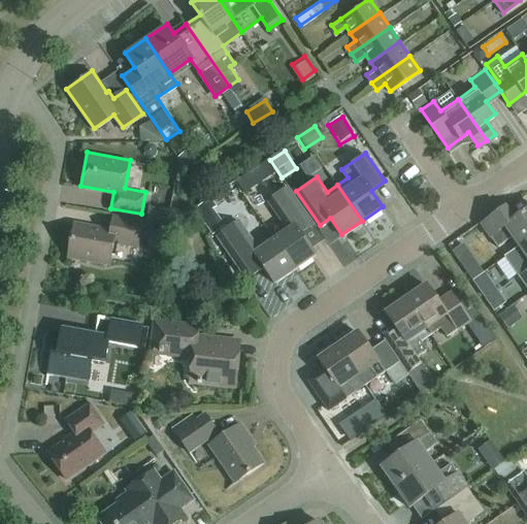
[(271,233),(294,267),(315,254),(299,231),(313,223),(287,186),(267,199),(285,224),(271,233)]
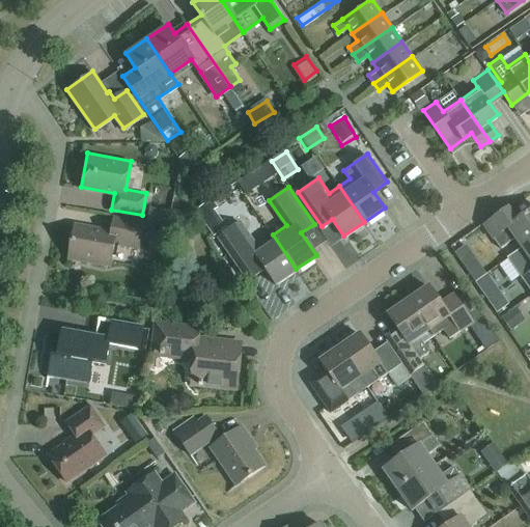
[(522,246),(529,239),(529,209),(520,216),(510,202),(483,222),(500,246),(514,236),(522,246)]
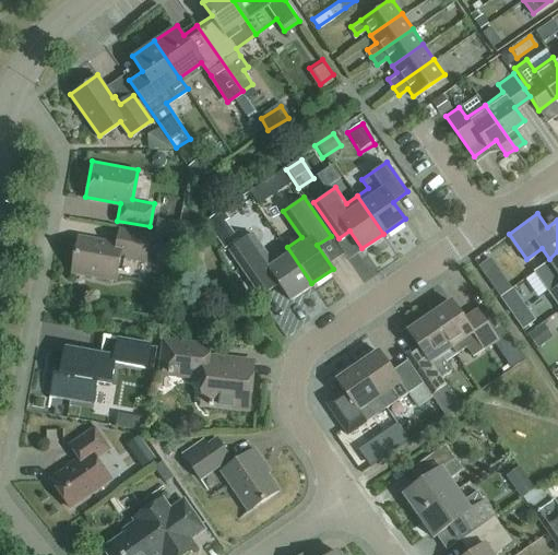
[(144,260),(150,233),(119,227),(117,244),(78,236),(72,269),(115,276),(119,255),(144,260)]
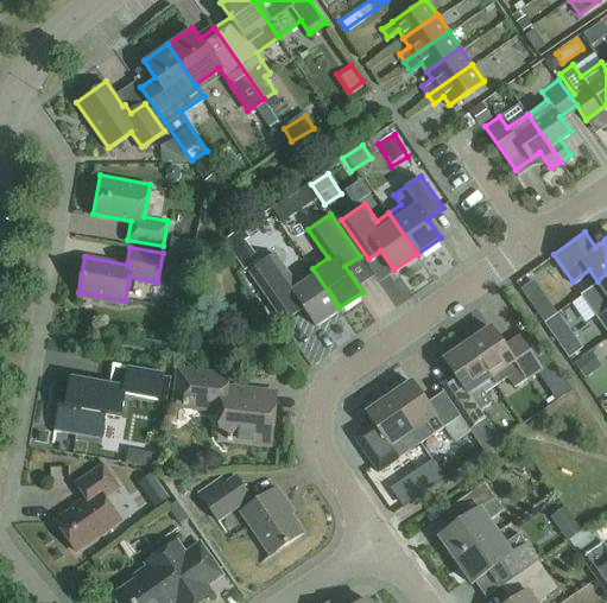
[(339,308),(313,268),(295,281),(276,253),(250,271),(283,319),(303,306),(316,324),(339,308)]
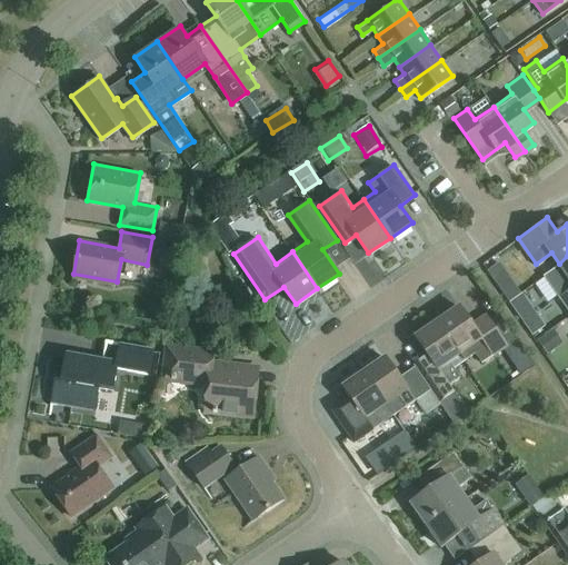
[(567,256),(559,264),(542,275),(550,285),(567,309),(567,256)]
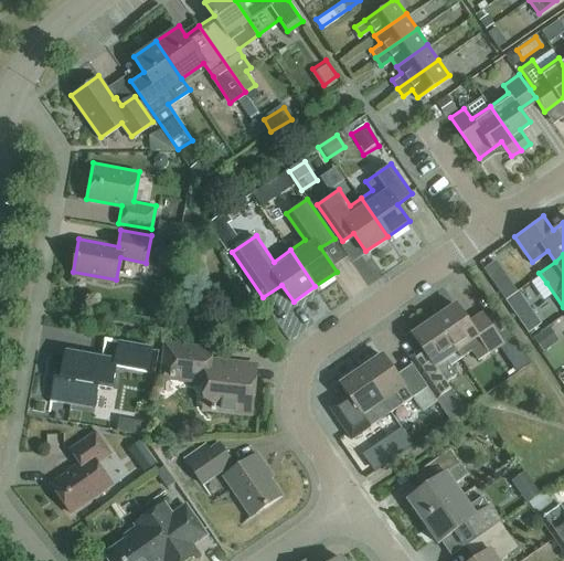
[(493,258),(482,267),(493,282),(504,274),(493,258)]
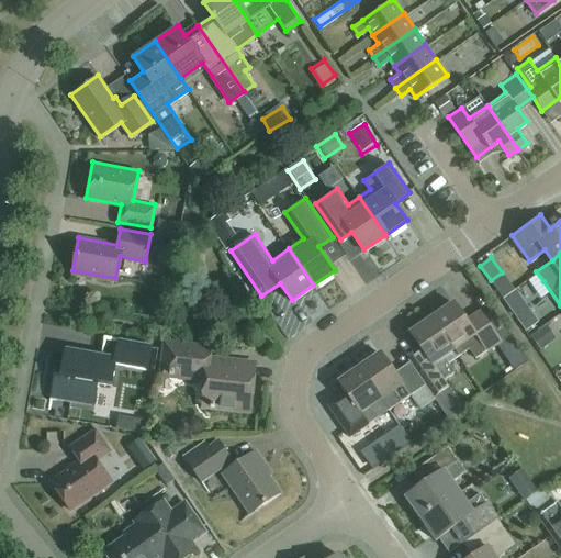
[(432,315),(458,354),(468,347),(474,356),(501,338),(480,309),(466,319),(453,301),(432,315)]
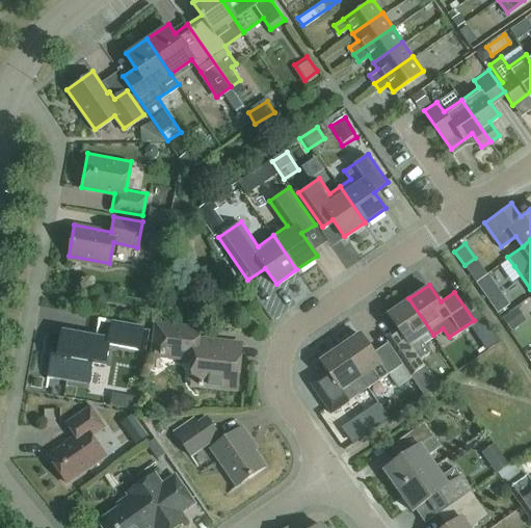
[(423,342),(433,335),(408,298),(388,313),(399,330),(386,339),(387,341),(409,374),(424,364),(419,358),(429,350),(423,342)]
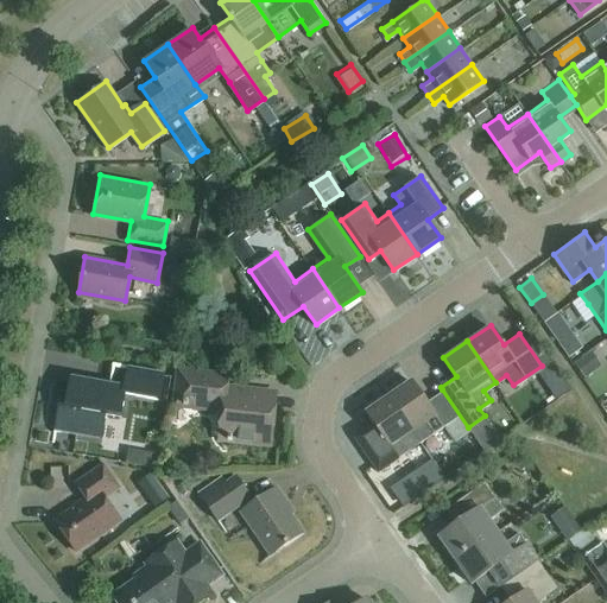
[(54,427),(55,429),(101,436),(106,412),(120,414),(124,392),(158,399),(163,373),(112,363),(108,387),(69,380),(65,402),(58,401),(54,427)]
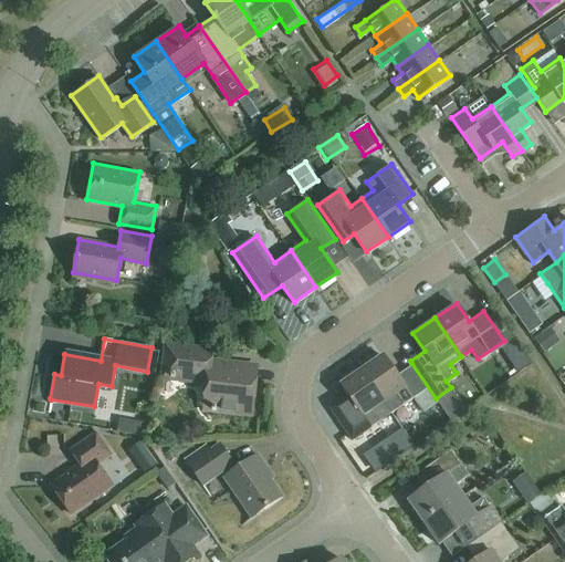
[(203,407),(246,413),(251,413),(254,382),(249,381),(251,363),(210,358),(212,345),(164,341),(160,375),(206,381),(203,407)]
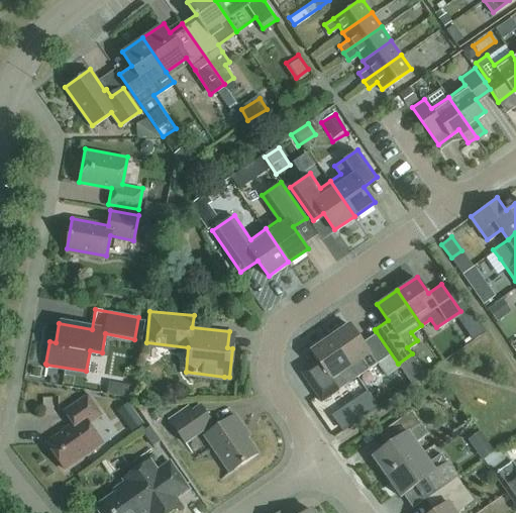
[(463,323),(472,336),(474,338),(485,330),(475,316),(474,316),(463,323)]
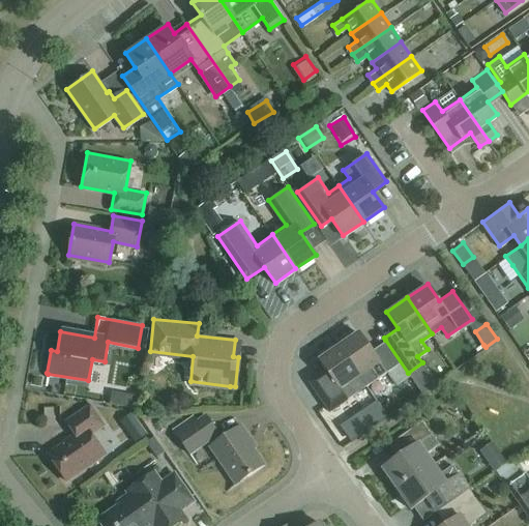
[(408,373),(385,340),(371,349),(358,331),(339,345),(365,384),(378,377),(386,371),(395,384),(410,375),(408,373)]
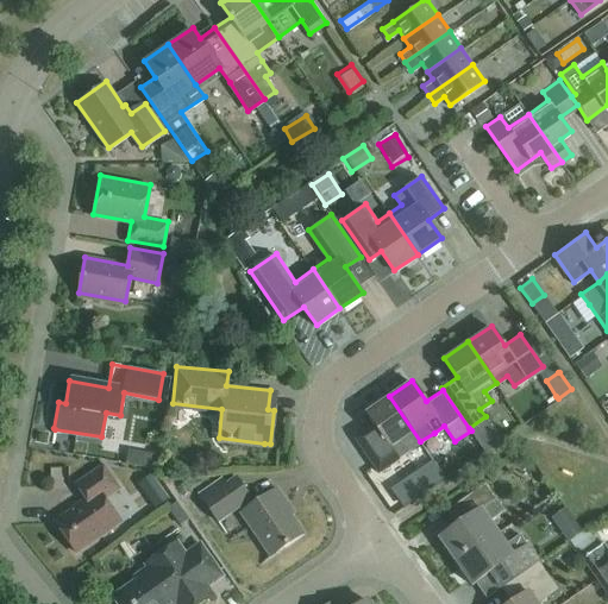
[(374,423),(355,436),(362,446),(378,470),(420,441),(389,396),(367,411),(374,423)]
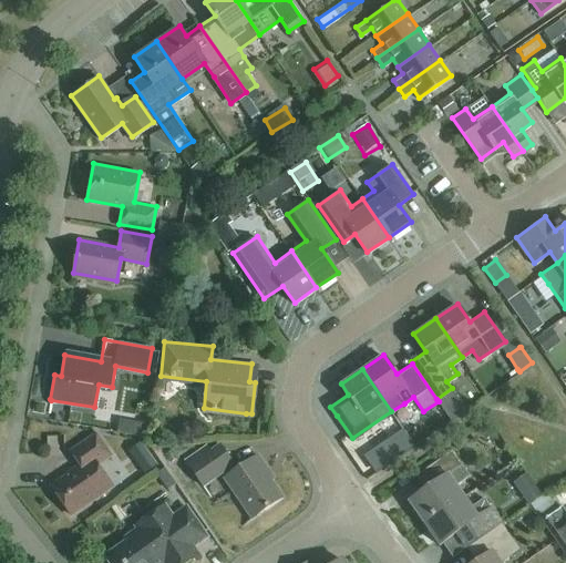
[(398,452),(412,442),(401,426),(387,436),(398,452)]
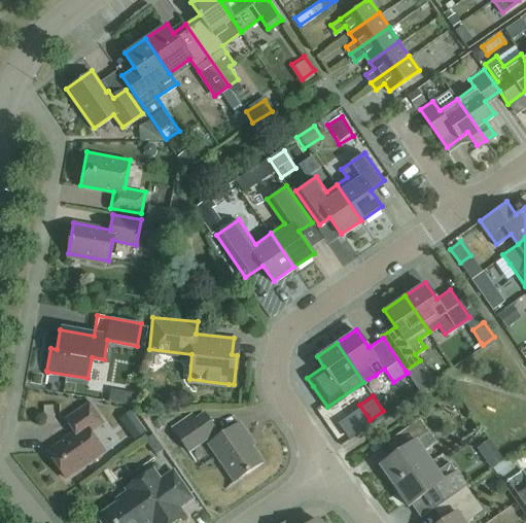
[(66,477),(104,450),(90,430),(103,421),(89,401),(65,417),(74,430),(47,449),(66,477)]
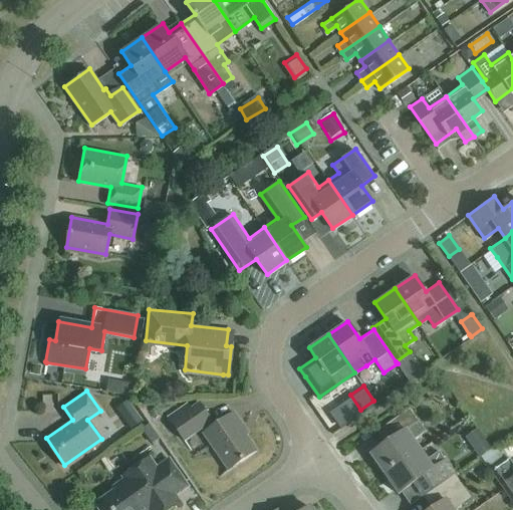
[(122,417),(133,410),(125,400),(114,407),(122,417)]
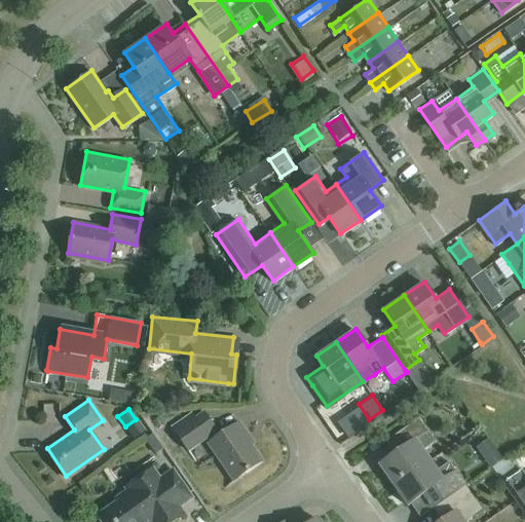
[(219,433),(203,410),(194,416),(190,411),(172,424),(188,448),(204,437),(233,479),(262,459),(251,443),(254,441),(238,419),(219,433)]
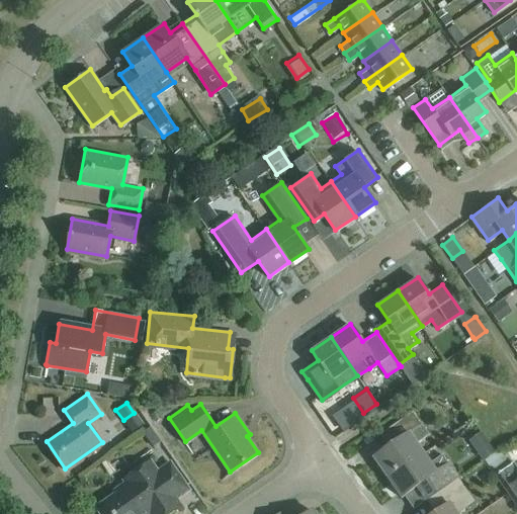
[(388,476),(423,451),(416,441),(428,433),(412,410),(384,428),(394,442),(373,456),(388,476)]
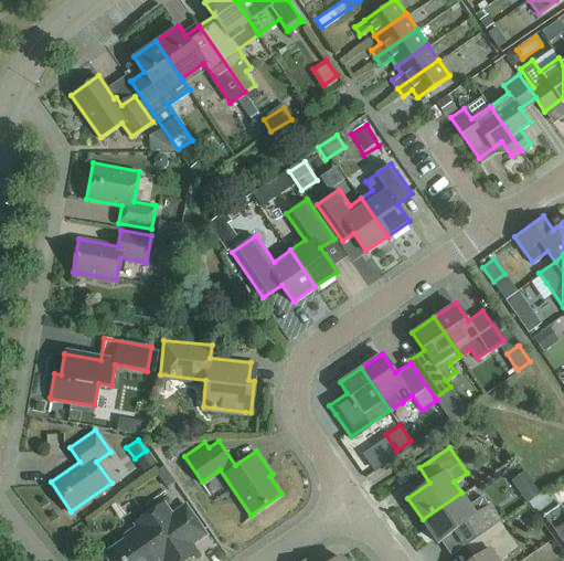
[(163,468),(152,475),(166,497),(177,490),(163,468)]
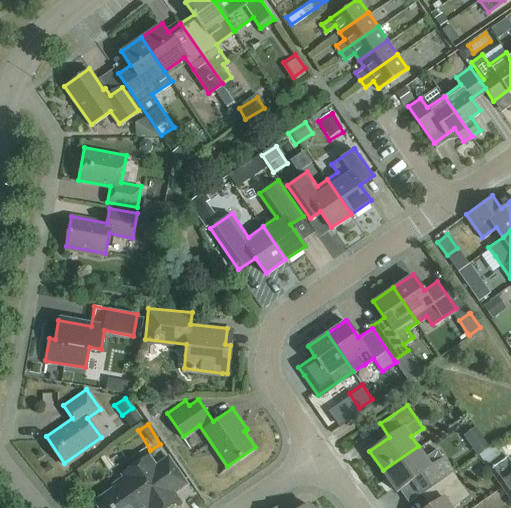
[(491,444),(478,453),(510,500),(510,461),(507,455),(502,459),(491,444)]
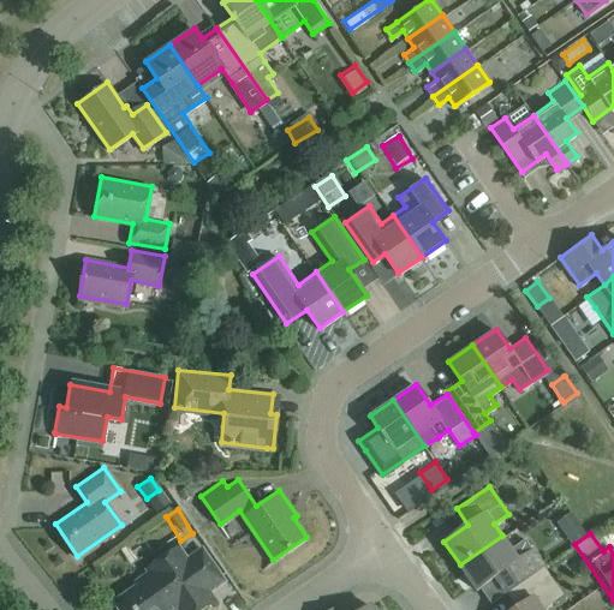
[(511,587),(544,564),(525,537),(510,548),(502,536),(460,564),(476,588),(500,572),(511,587)]
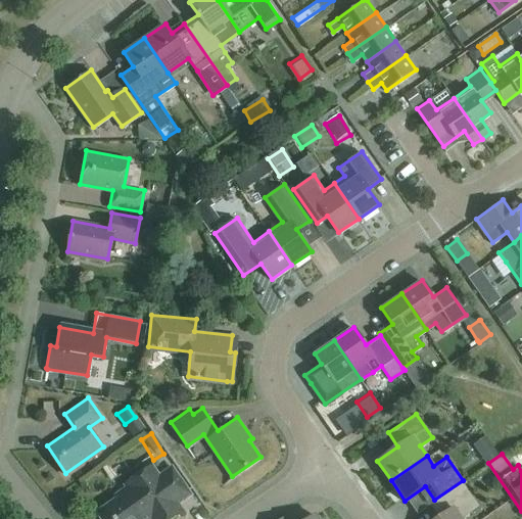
[(158,474),(152,464),(125,483),(128,488),(96,511),(101,518),(170,518),(184,510),(178,502),(191,492),(172,465),(158,474)]
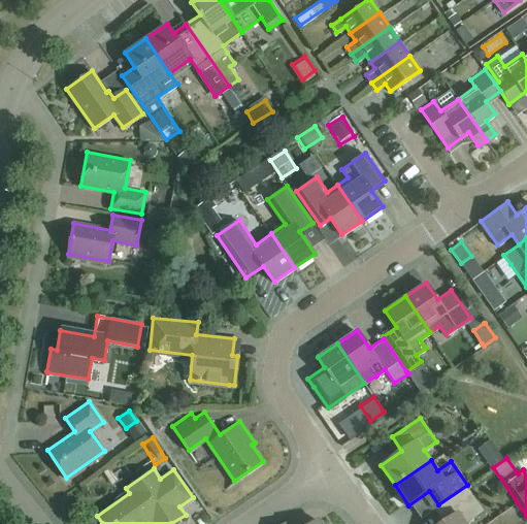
[(465,523),(465,522),(484,510),(467,485),(438,504),(449,518),(439,523),(465,523)]
